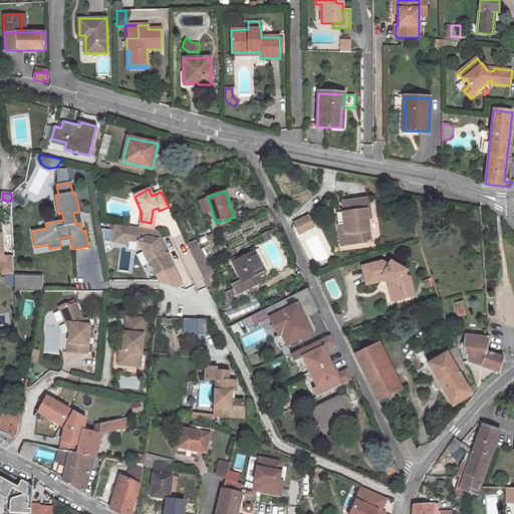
[(201,199),(205,212),(212,210),(208,197),(201,199)]
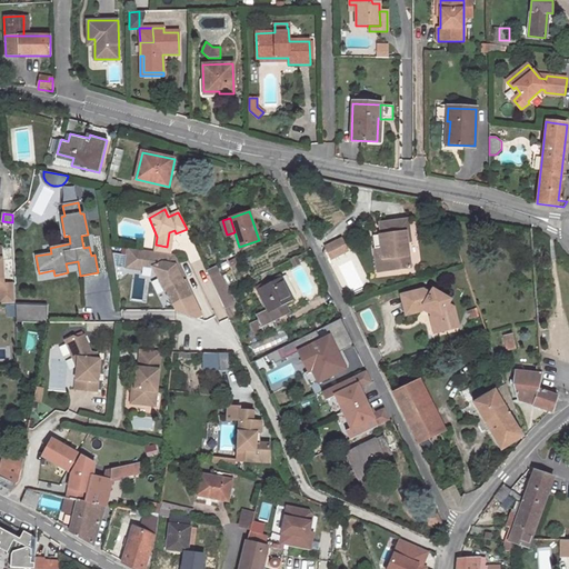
[(406,219),(378,222),(380,235),(378,235),(382,270),(409,267),(406,241),(409,241),(406,219)]
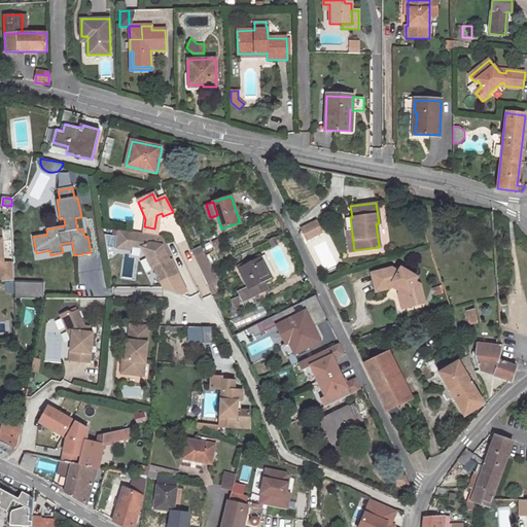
[(143,234),(156,236),(159,218),(163,216),(162,213),(156,215),(154,229),(144,226),(143,234)]
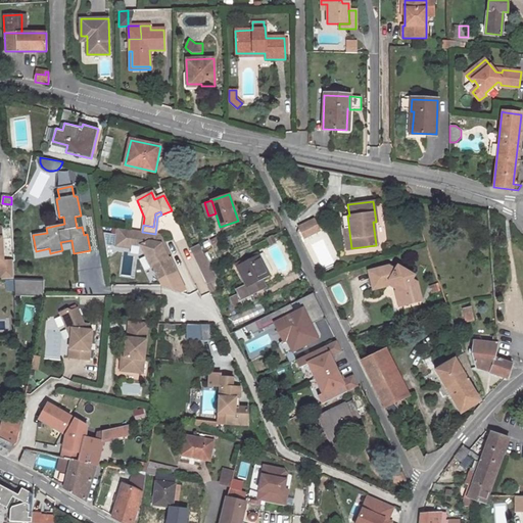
[(351,248),(347,216),(341,217),(345,249),(351,248)]
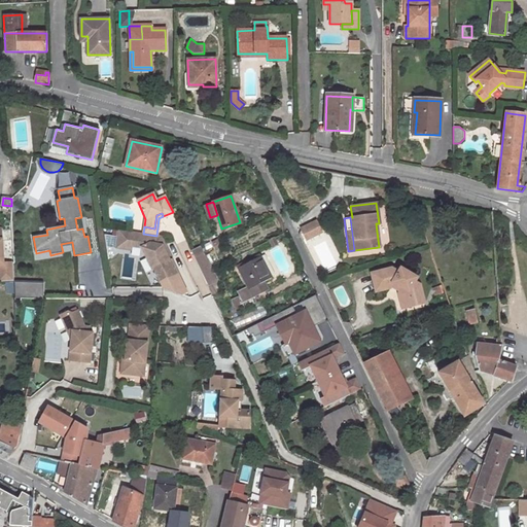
[(317,219),(302,227),(309,241),(324,233),(317,219)]
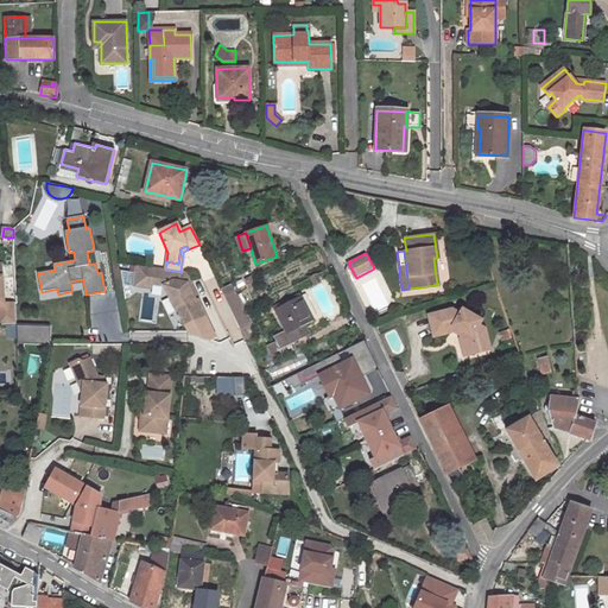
[(0,324),(18,323),(17,303),(5,303),(2,264),(0,264),(0,324)]
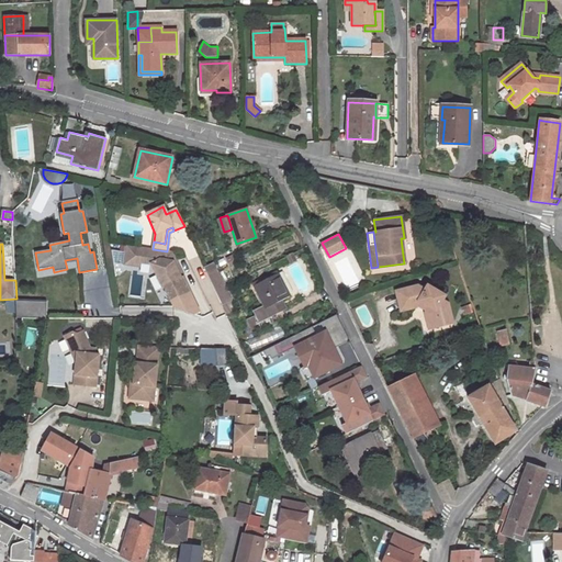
[(152,265),(161,288),(163,287),(168,301),(187,292),(181,278),(182,278),(176,265),(172,267),(170,261),(173,259),(170,253),(167,251),(153,249),(126,246),(125,255),(128,255),(127,263),(138,266),(139,262),(152,265)]
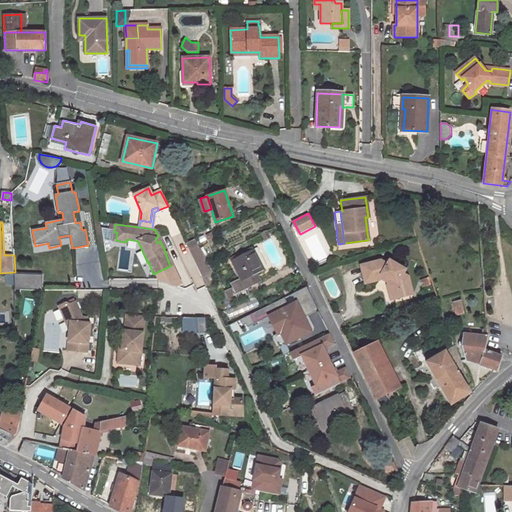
[(205,261),(197,244),(189,249),(197,266),(205,261)]
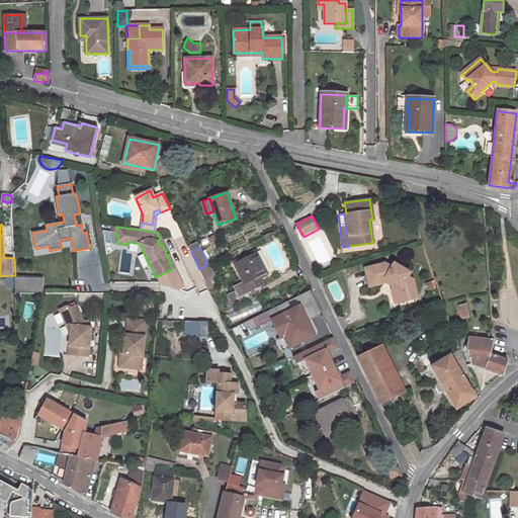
[(255,248),(232,260),(234,262),(256,251),(255,248)]
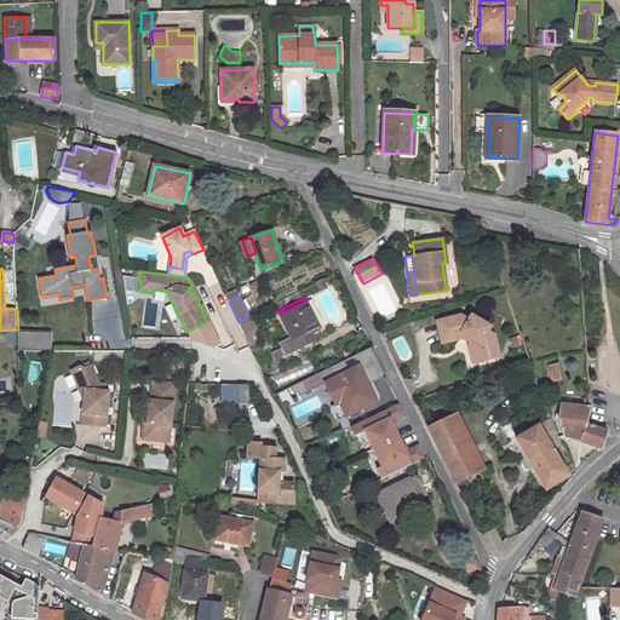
[(280,314),(293,339),(308,332),(320,326),(306,300),(280,314)]
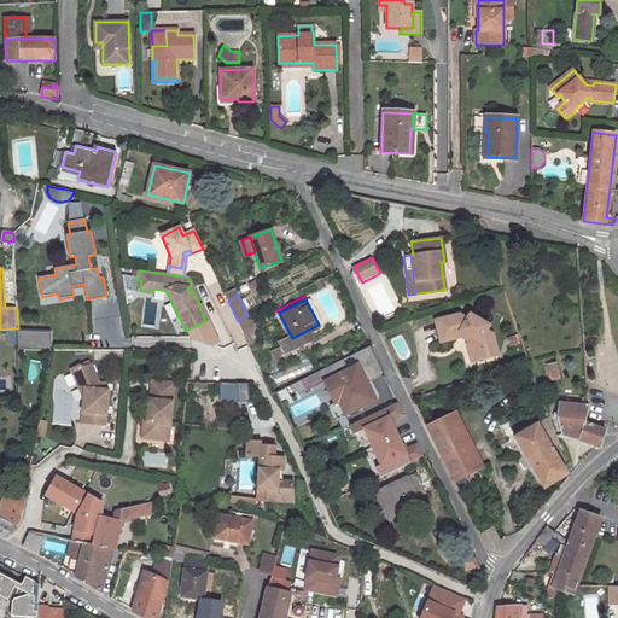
[(465,332),(472,340),(468,344),(466,347),(470,355),(477,353),(479,361),(497,355),(490,334),(484,331),(487,326),(468,314),(466,319),(459,315),(436,321),(442,342),(458,338),(461,336),(465,332)]
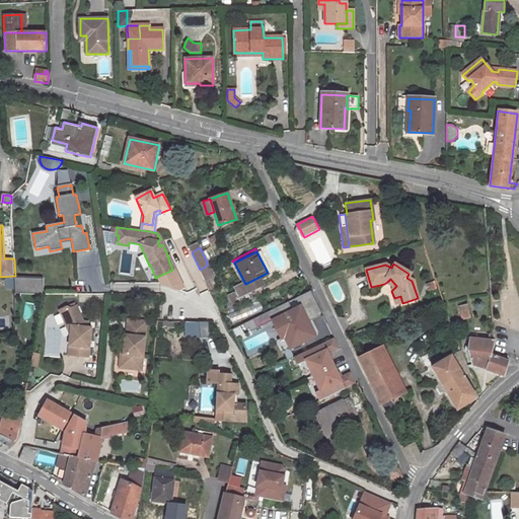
[(200,270),(205,281),(213,277),(208,265),(200,270)]
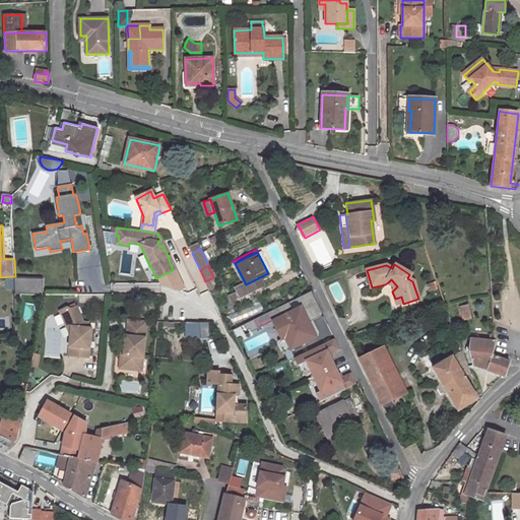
[(258,278),(246,284),(235,289),(237,294),(239,293),(241,297),(250,293),(262,285),(258,278)]
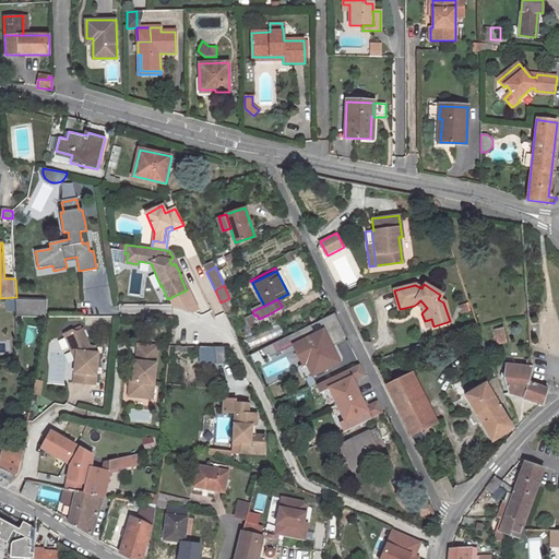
[(47,301),(16,300),(18,316),(47,317),(47,301)]
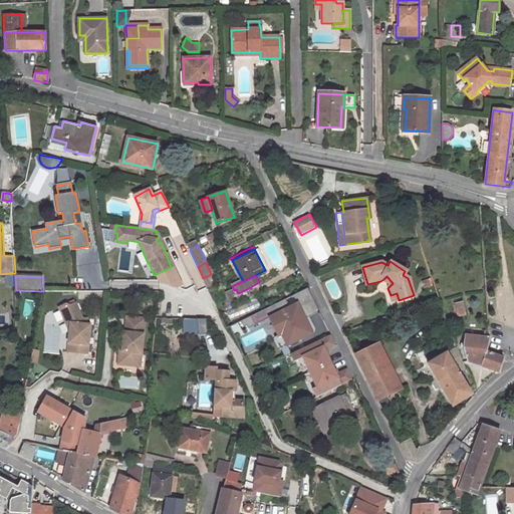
[(383,279),(390,286),(393,283),(387,276),(383,279)]
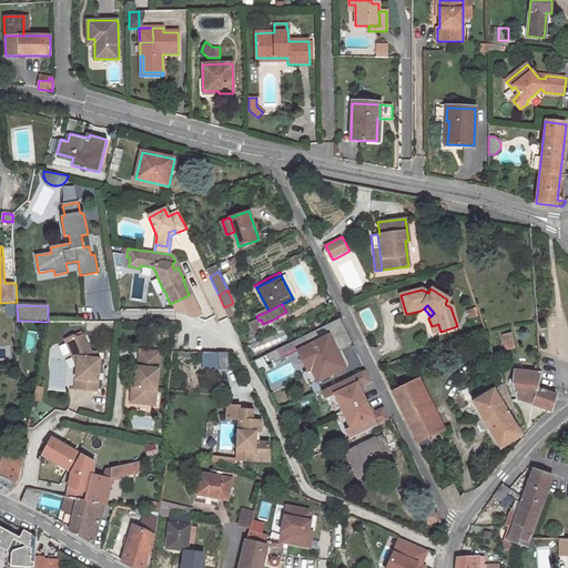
[(475,307),(466,311),(468,318),(478,315),(475,307)]
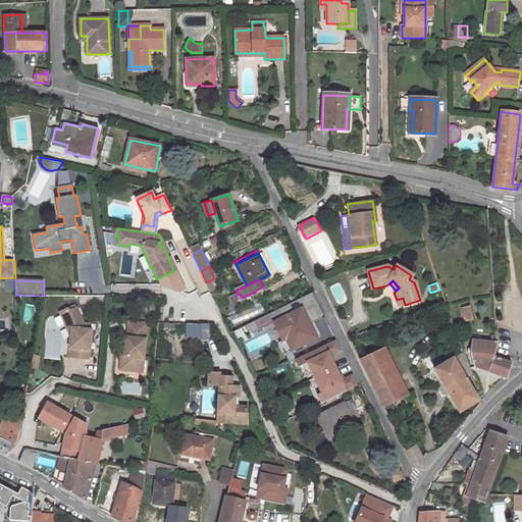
[(312,292),(298,299),(269,313),(273,322),(282,340),(282,341),(285,338),(292,351),(317,337),(313,328),(310,329),(308,325),(311,323),(310,322),(324,315),(312,292)]
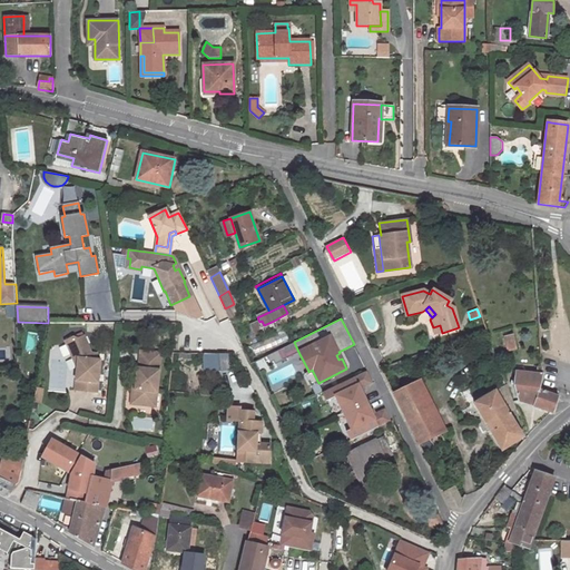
[(259,322),(253,325),(258,336),(277,327),(274,321),(264,325),(262,321),(259,322)]
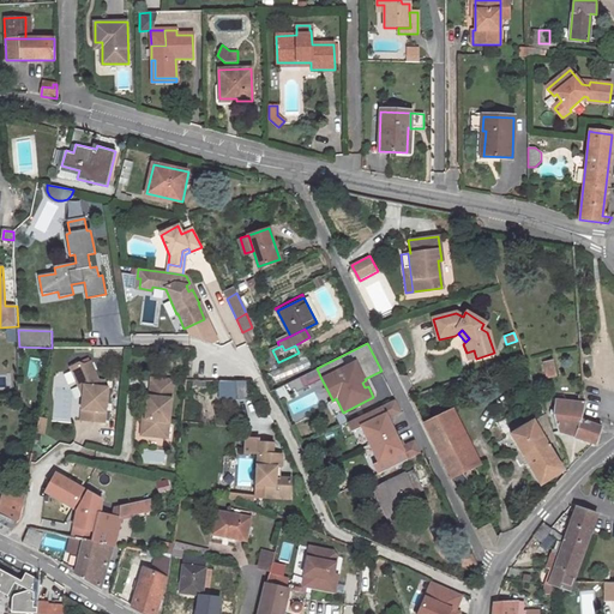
[(543,362),(547,378),(555,375),(552,360),(543,362)]
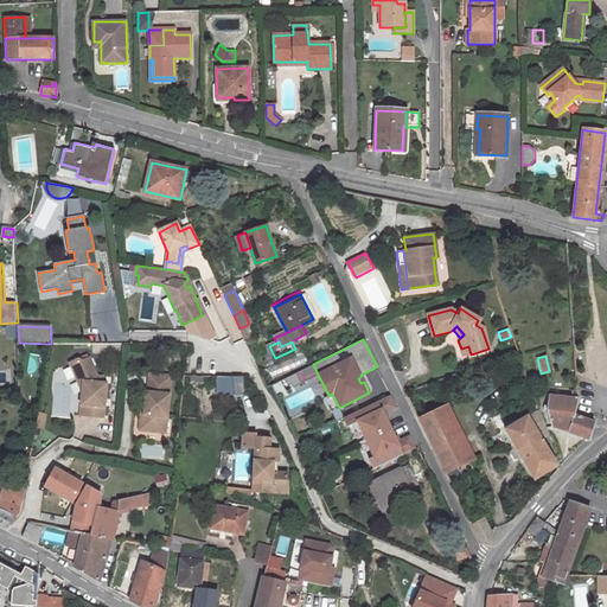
[(80,393),(77,416),(101,417),(104,383),(98,383),(100,377),(96,376),(87,358),(80,362),(75,359),(66,363),(75,382),(81,382),(80,393)]
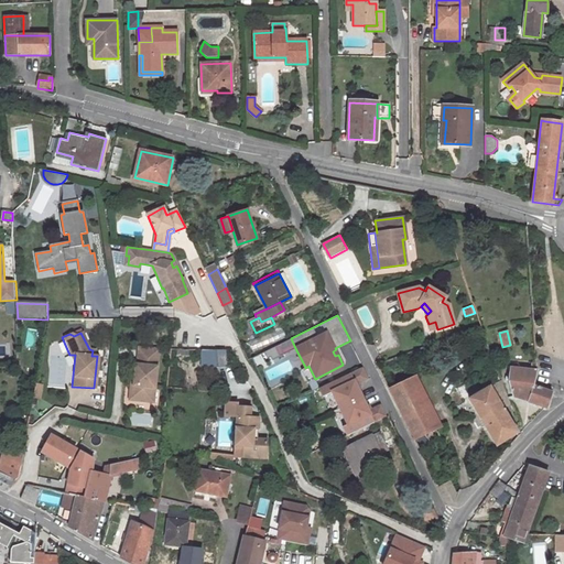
[(291,338),(275,346),(280,356),(295,348),(291,338)]
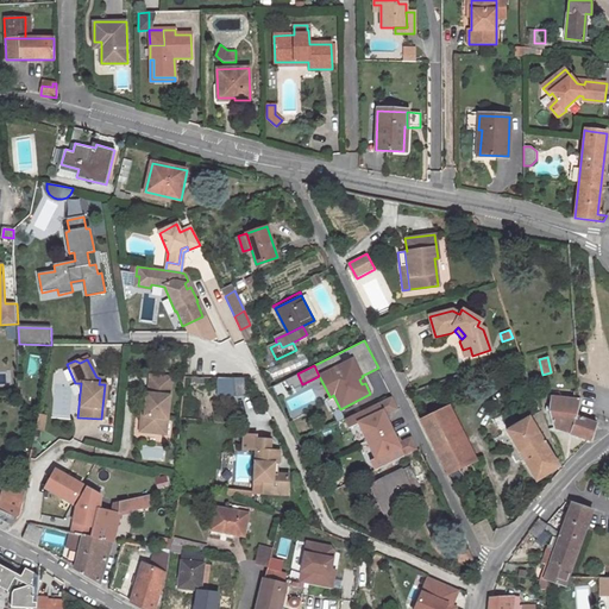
[(302,384),(297,374),(284,380),(288,387),(292,384),(294,388),(302,384)]
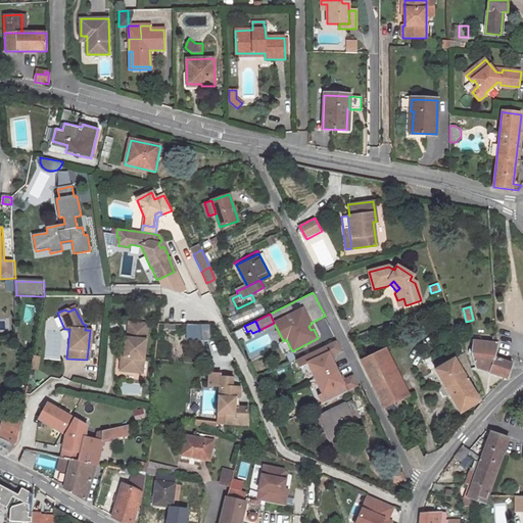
[(125,349),(124,357),(123,357),(121,370),(139,372),(140,360),(144,360),(147,325),(129,323),(128,338),(126,338),(125,349)]
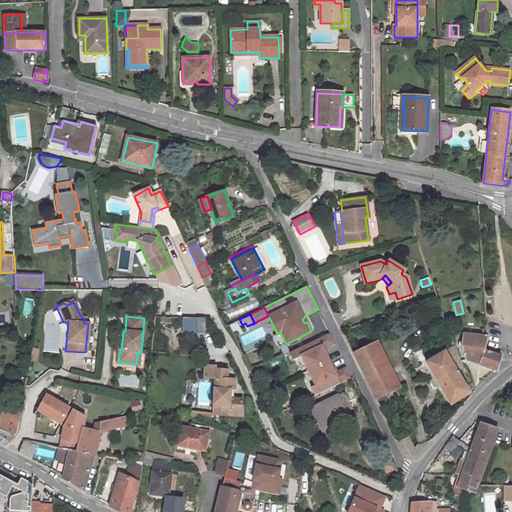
[(207,331),(207,318),(198,318),(199,331),(207,331)]
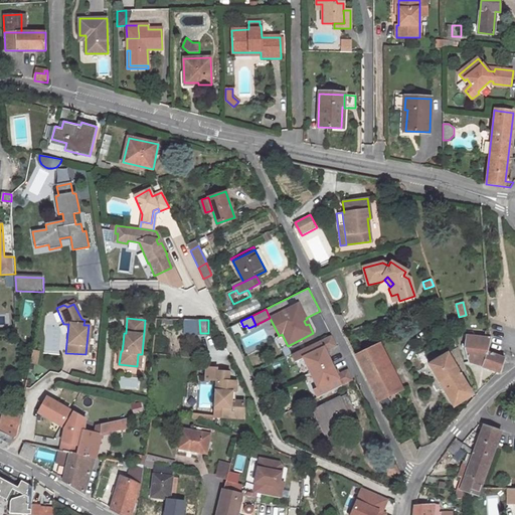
[(468,362),(498,371),(499,371),(504,357),(487,352),(491,338),(489,338),(488,332),(486,332),(485,338),(473,336),(473,331),(470,331),(470,335),(466,335),(464,347),(468,362)]
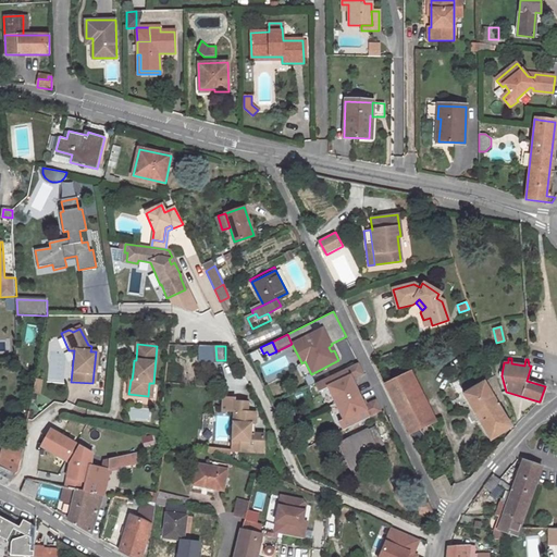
[(304,378),(311,374),(305,361),(301,363),(301,362),(297,364),(304,378)]
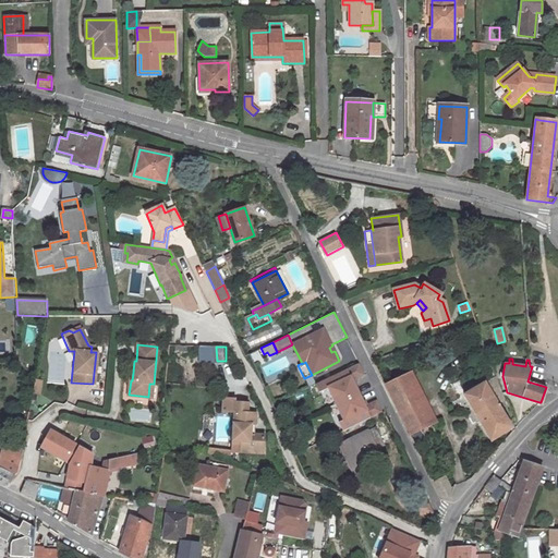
[(355,378),(365,376),(362,365),(353,366),(355,378)]
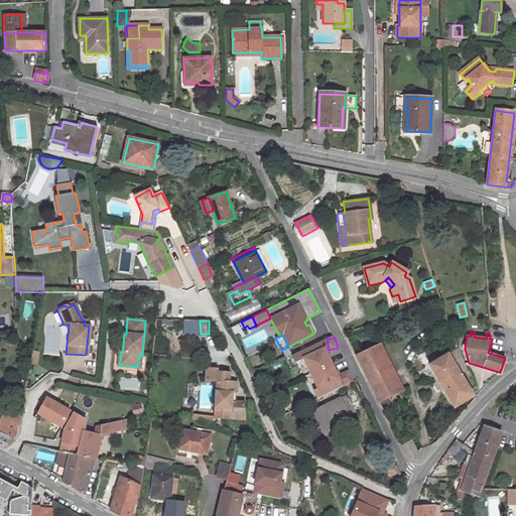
[(429,365),(454,406),(473,395),(460,373),(466,370),(455,338),(448,340),(454,351),(429,365)]
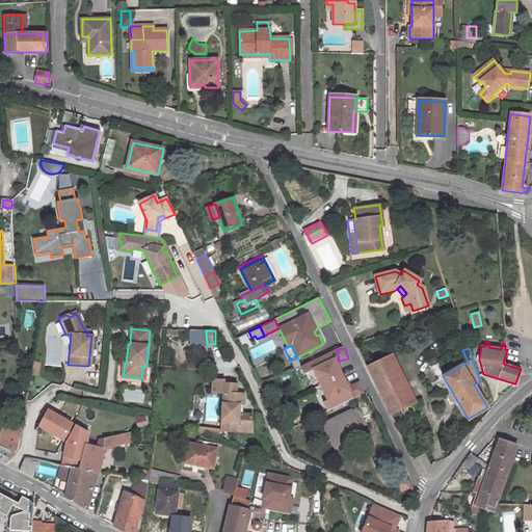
[(308,375),(315,372),(330,409),(366,394),(361,380),(350,384),(337,351),(303,365),(308,375)]
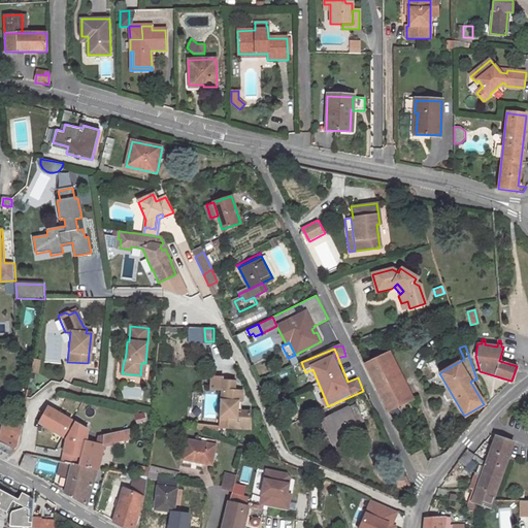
[(408,400),(386,355),(363,365),(386,410),(408,400)]
